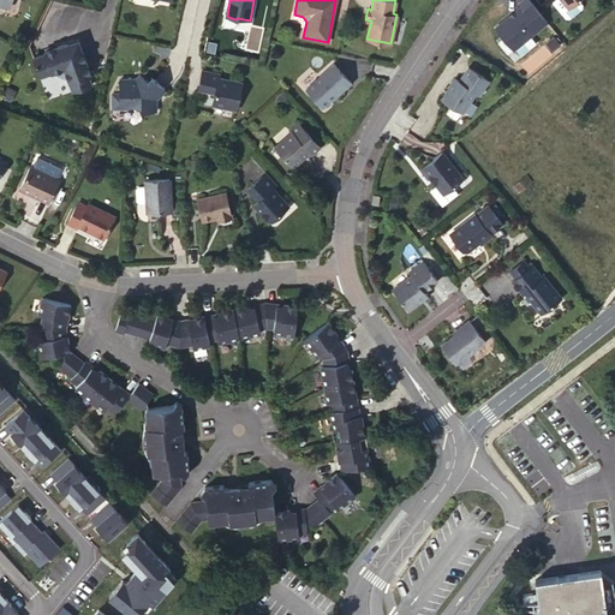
[(548,22),(529,0),(521,0),(518,4),(521,7),(495,29),(503,39),(513,51),(514,49),(530,37),(548,22)]
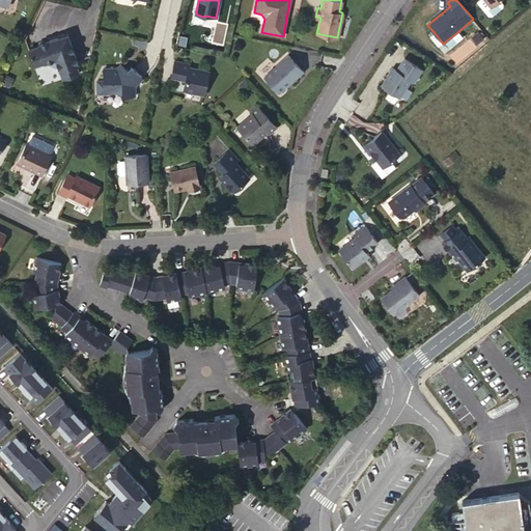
[(498,0),(491,7),(484,11),(487,16),(491,17),(502,7),(503,4),(499,0),(498,0)]
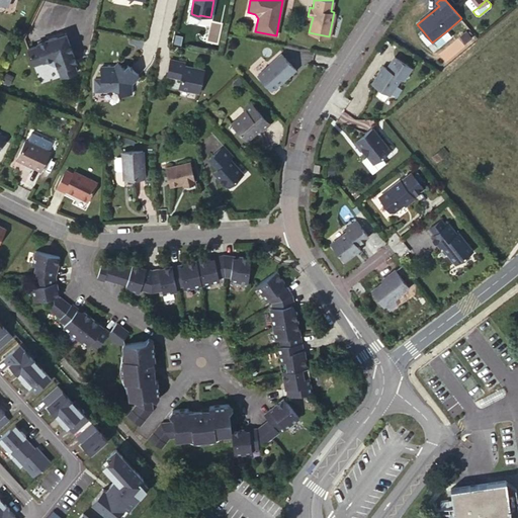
[(446,31),(433,41),(438,48),(451,37),(446,31)]
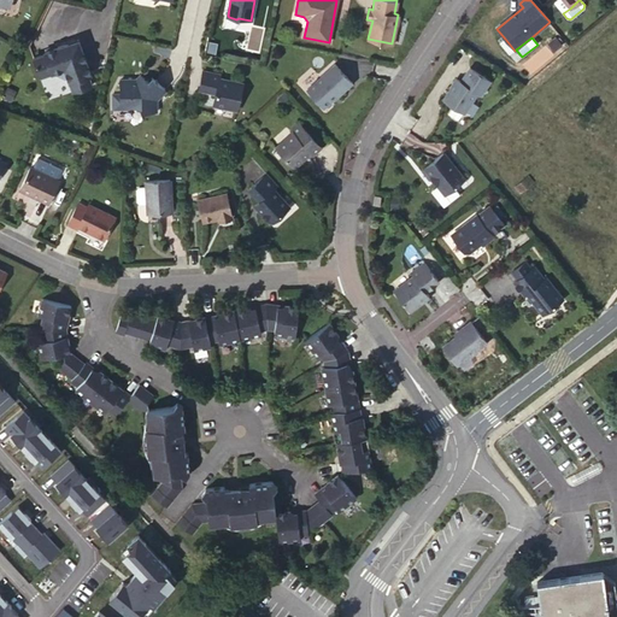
[(515,51),(505,39),(499,43),(509,56),(515,51)]
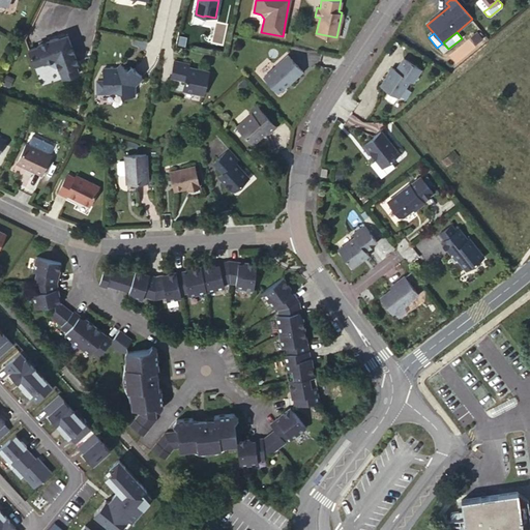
[(477,33),(471,38),(476,45),(481,39),(477,33)]
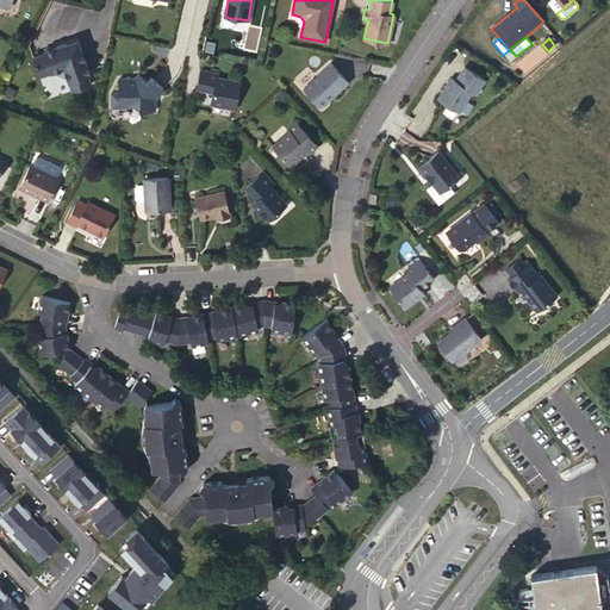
[(78,39),(68,43),(81,50),(78,39)]
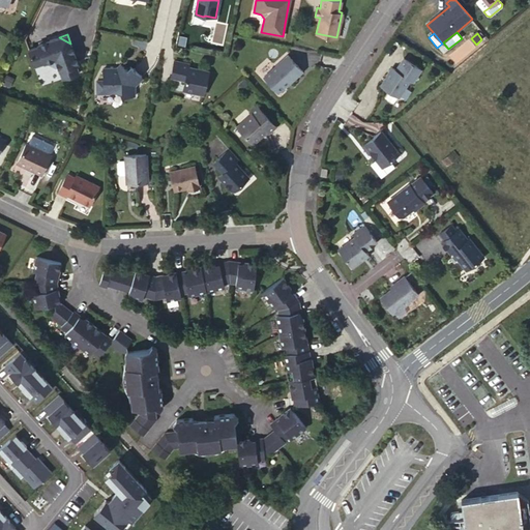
[(39,47),(29,51),(35,66),(50,62),(51,63),(56,66),(58,65),(63,79),(80,74),(77,65),(79,64),(70,43),(59,37),(38,45),(39,47)]
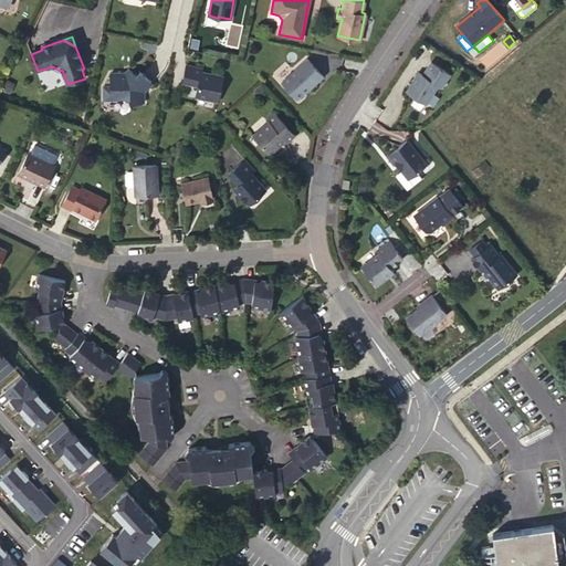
[(308,60),(283,84),(299,100),(312,87),(313,87),(324,76),(308,60)]
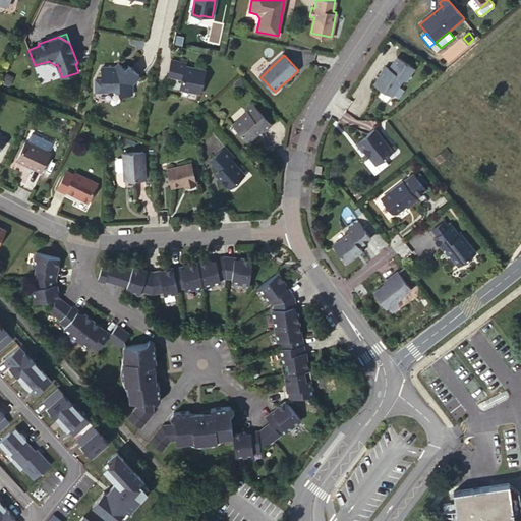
[(386,66),(373,83),(392,96),(403,78),(405,80),(413,68),(397,57),(389,68),(386,66)]
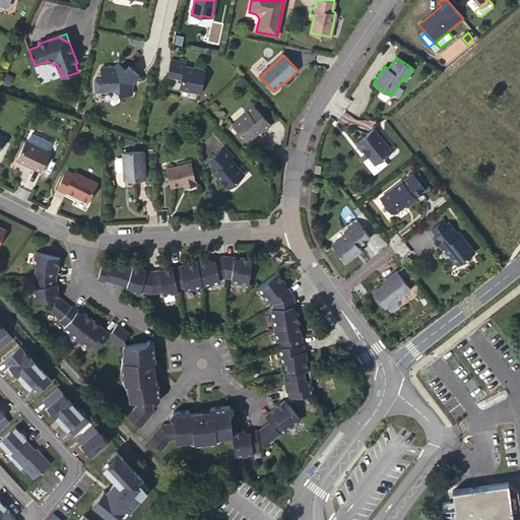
[(183,66),(184,63),(170,60),(166,75),(180,79),(179,86),(181,89),(198,93),(203,70),(183,66)]
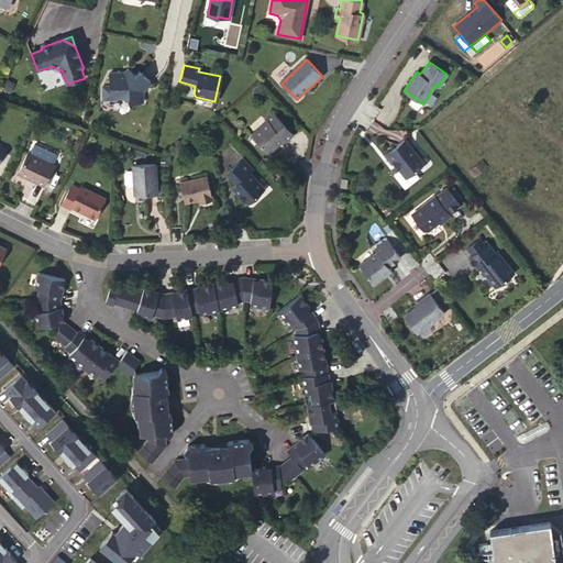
[(128,72),(108,73),(109,85),(102,86),(102,99),(117,99),(117,97),(129,97),(129,101),(142,100),(141,90),(150,83),(138,70),(134,74),(130,69),(128,72)]
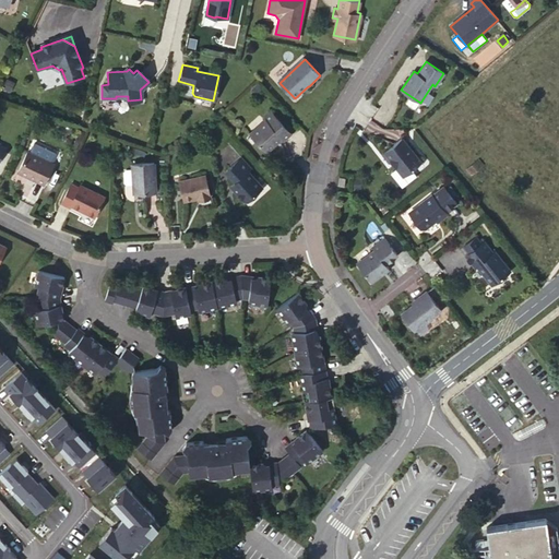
[(285,143),(293,135),(272,114),(265,120),(268,122),(252,137),(269,154),(284,140),(285,143)]
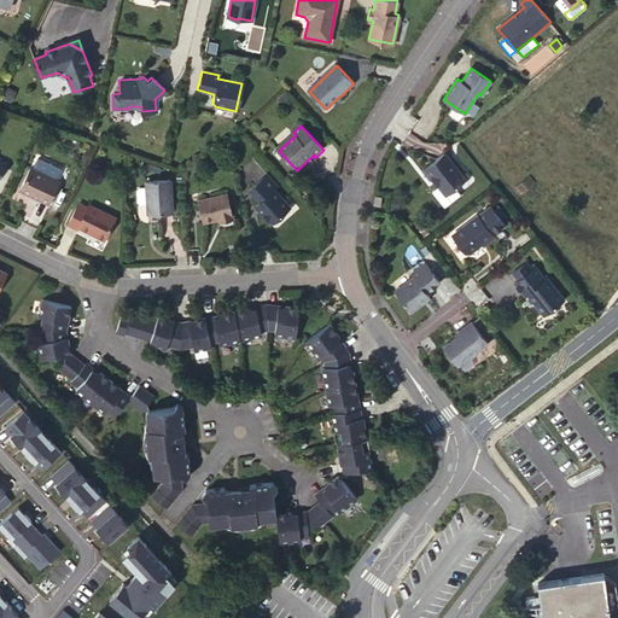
[(464,179),(443,152),(421,170),(429,179),(431,178),(444,194),(464,179)]
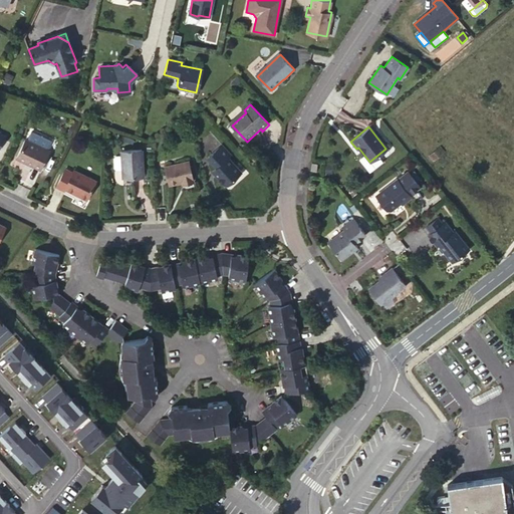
[(40,171),(49,153),(26,141),(17,160),(26,164),(33,167),(33,168),(40,171)]
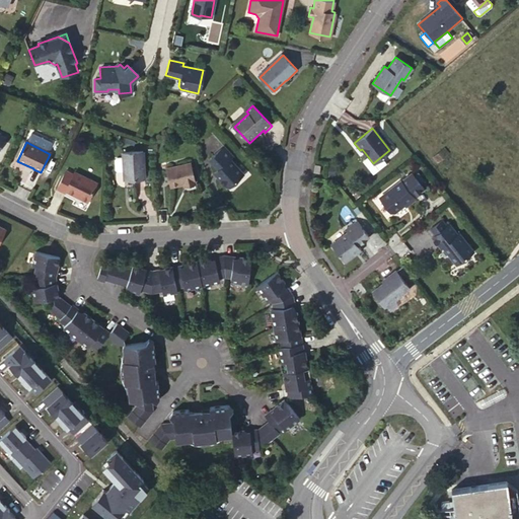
[(233,190),(247,177),(234,163),(236,160),(227,150),(213,163),(222,173),(218,177),(229,190),(233,190)]
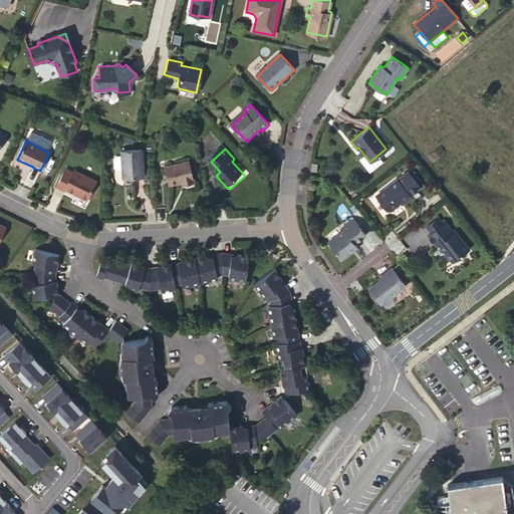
[(144,178),(143,152),(121,153),(122,179),(144,178)]
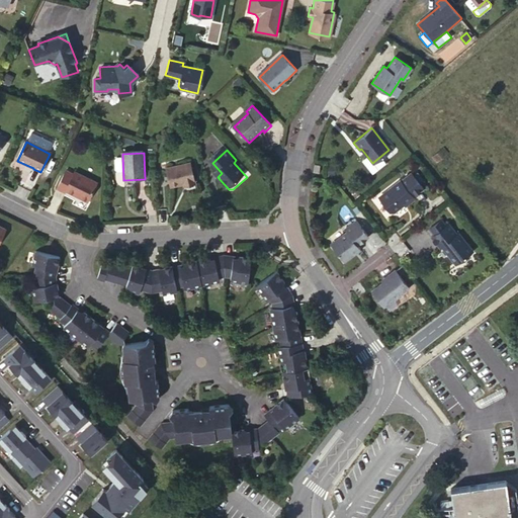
[(123,172),(123,158),(116,158),(114,160),(115,170),(117,172),(123,172)]
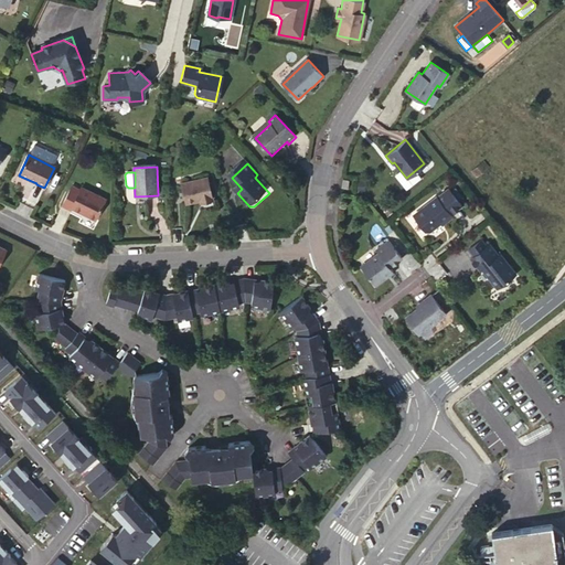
[(202,203),(213,201),(209,179),(182,184),(188,206),(202,203)]
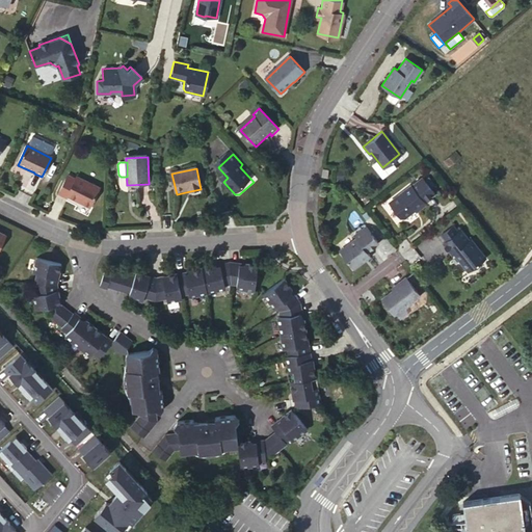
[(90,207),(100,188),(76,178),(75,180),(68,176),(58,195),(67,198),(68,196),(90,207)]
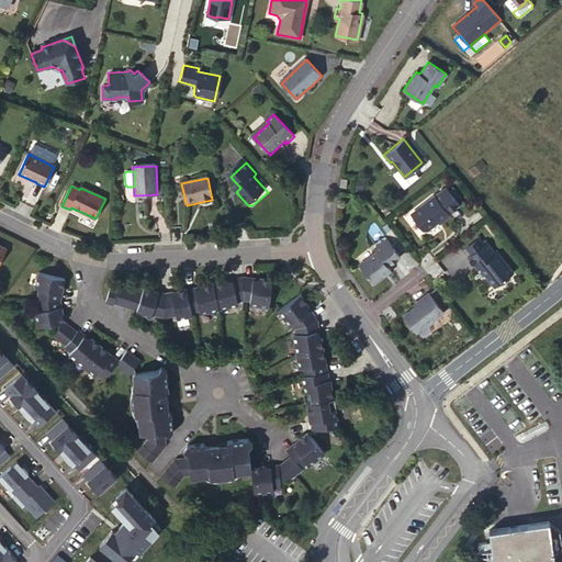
[(409,214),(422,229),(426,229),(437,221),(438,223),(448,215),(447,213),(458,204),(445,188),(434,197),(434,195),(409,214)]
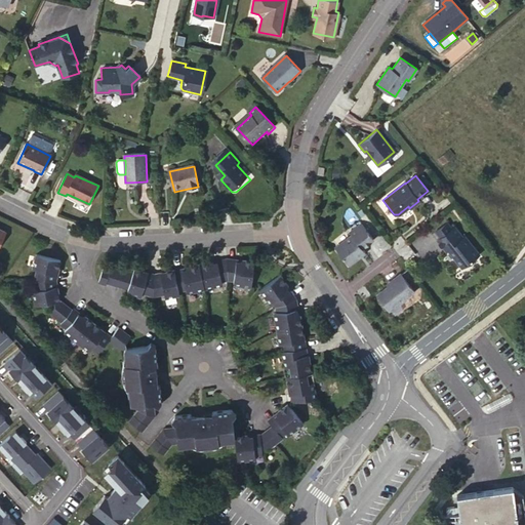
[(361,247),(372,238),(361,223),(350,232),(352,235),(334,247),(349,265),(365,251),(361,247)]
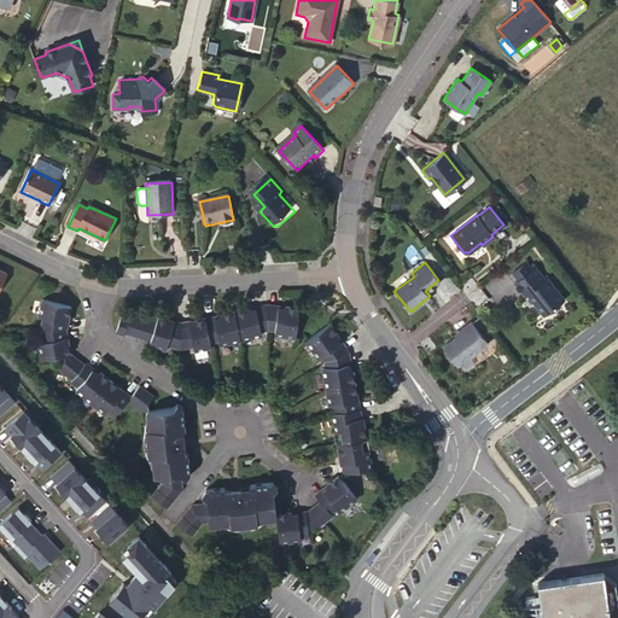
[(525,262),(511,273),(517,280),(513,283),(523,296),(525,293),(542,315),(563,298),(546,277),(544,279),(534,266),(530,269),(525,262)]
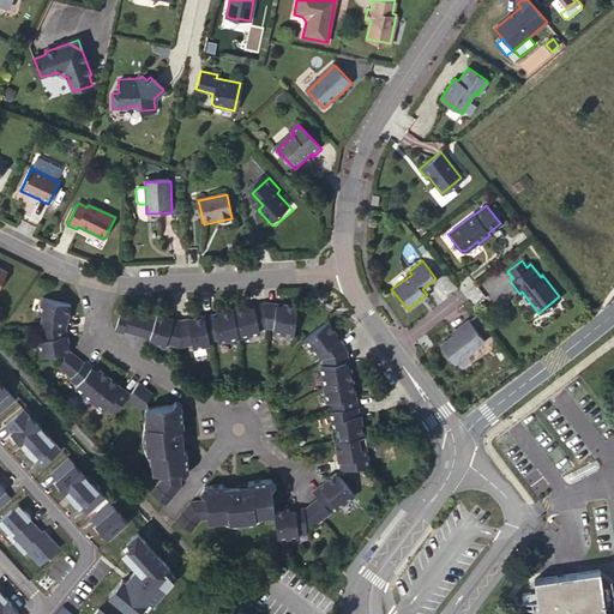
[(41,330),(64,331),(67,317),(68,318),(71,308),(42,300),(38,317),(44,318),(41,330)]
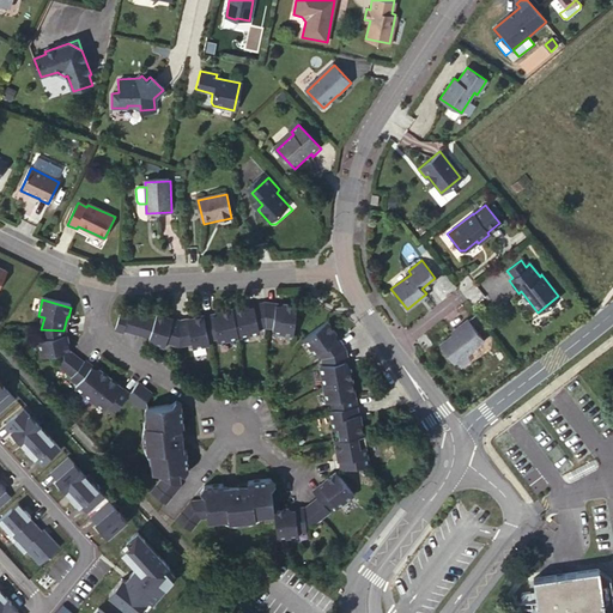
[(284,309),(266,307),(267,329),(274,329),(274,334),(295,337),(298,307),(285,305),(284,309)]
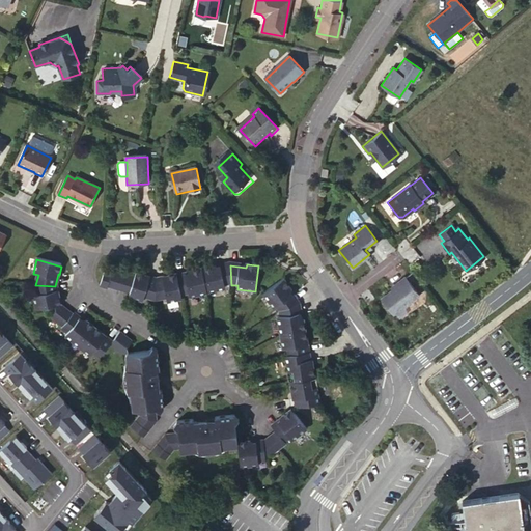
[(231,285),(230,266),(215,269),(215,267),(202,270),(207,294),(226,289),(225,286),(231,285)]
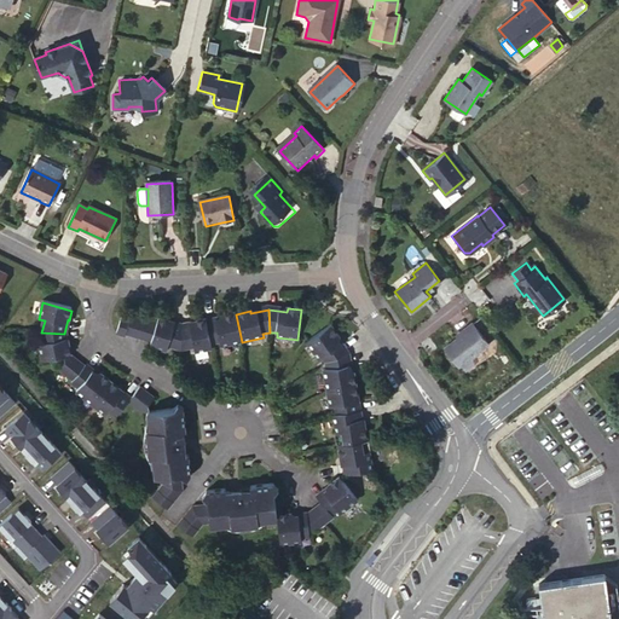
[(242,342),(236,314),(223,317),(224,319),(207,323),(212,346),(220,345),(221,347),(242,342)]
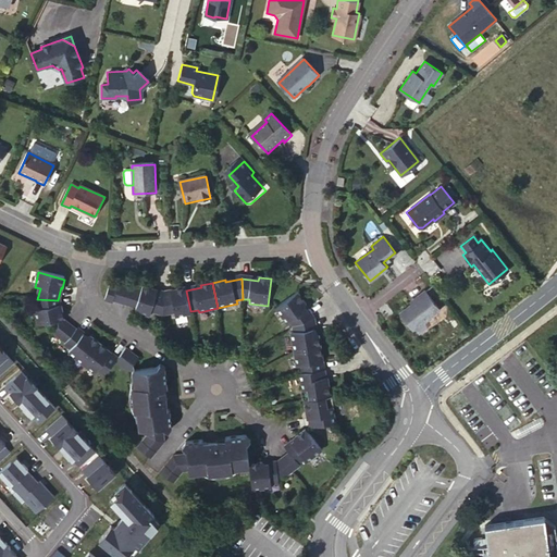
[(137,309),(141,294),(119,286),(118,288),(110,286),(104,301),(113,305),(114,301),(137,309)]
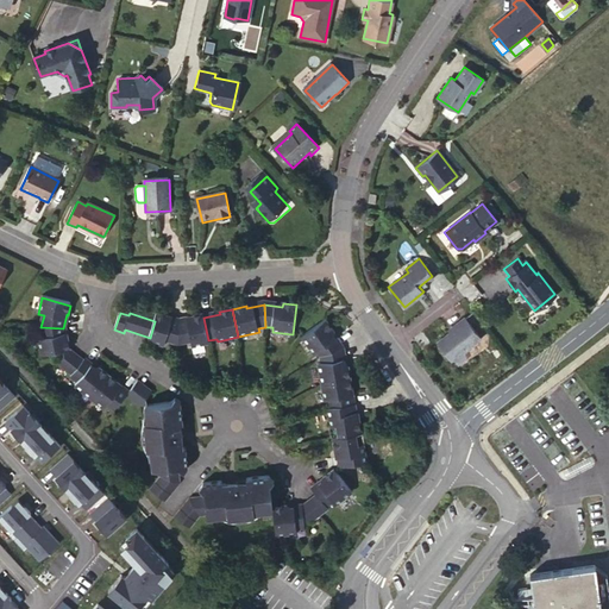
[(180,345),(180,322),(165,319),(165,316),(157,314),(155,321),(150,338),(148,341),(164,346),(165,341),(180,345)]
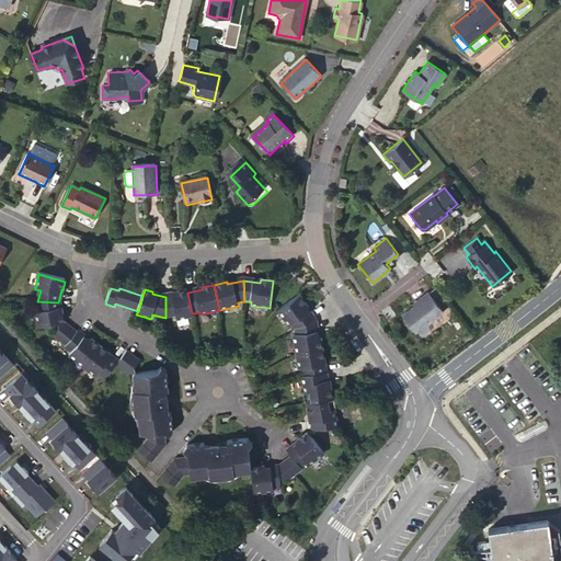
[(192,313),(187,293),(187,290),(179,292),(180,295),(165,297),(165,318),(176,316),(176,320),(193,317),(192,313)]
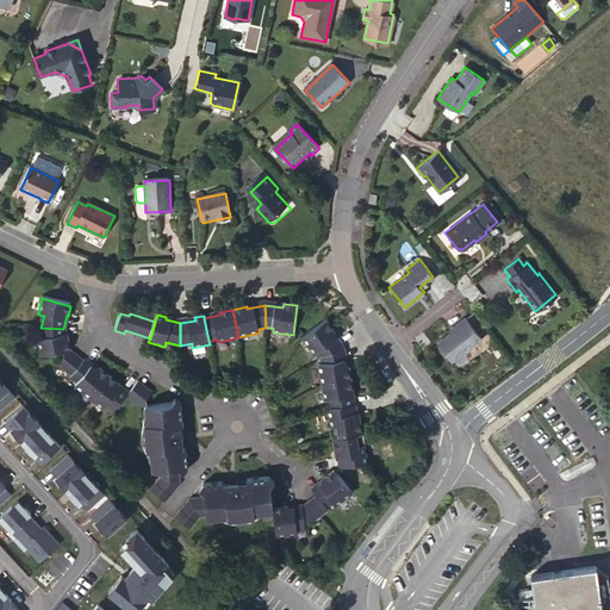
[(479,338),(464,318),(455,325),(456,327),(436,343),(450,361),(479,338)]
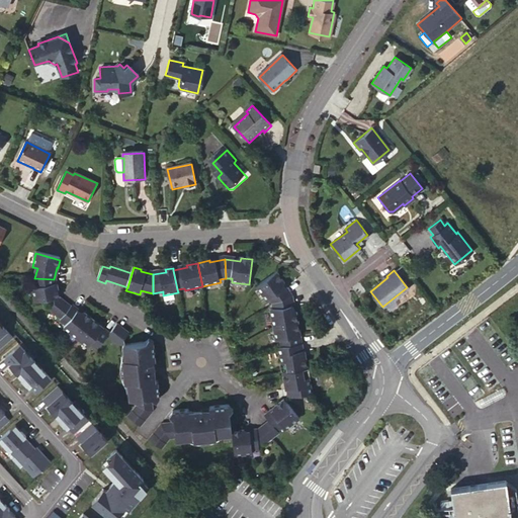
[(281,341),(282,349),(301,345),(298,332),(300,332),(297,313),(294,314),(292,297),(282,284),(284,283),(278,273),(257,287),(268,303),(270,300),(274,306),(274,311),(271,312),(277,342),(281,341)]
